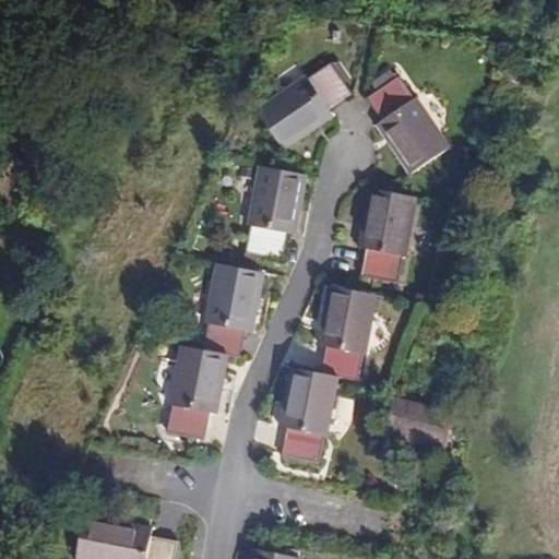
[(355,81),(341,61),(334,66),(333,63),(310,79),(308,75),(257,109),(284,151),(334,117),(330,110),(353,96),(347,86),(355,81)]
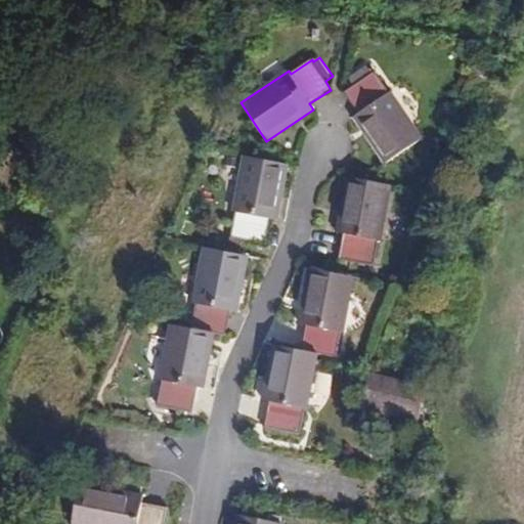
[(366,64),(347,77),(353,86),(344,92),(359,113),(353,117),(385,165),(423,139),(392,92),(388,94),(375,72),(373,73),(366,64)]
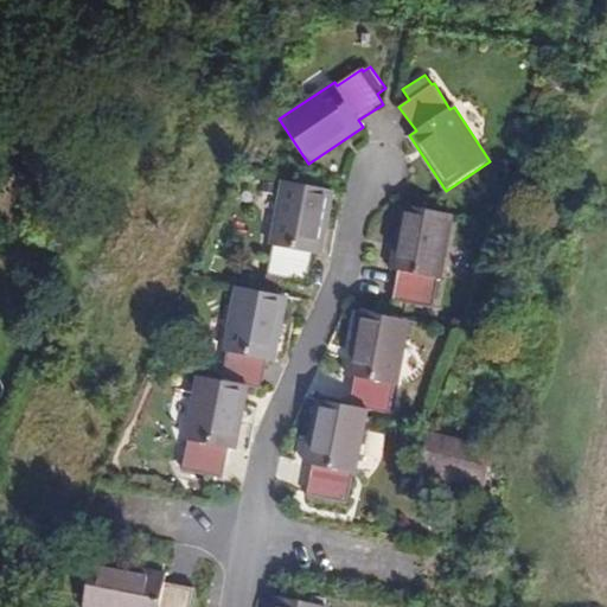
[(334,191),(282,180),(270,246),(274,247),(268,275),(307,282),(313,254),(323,256),(334,191)]
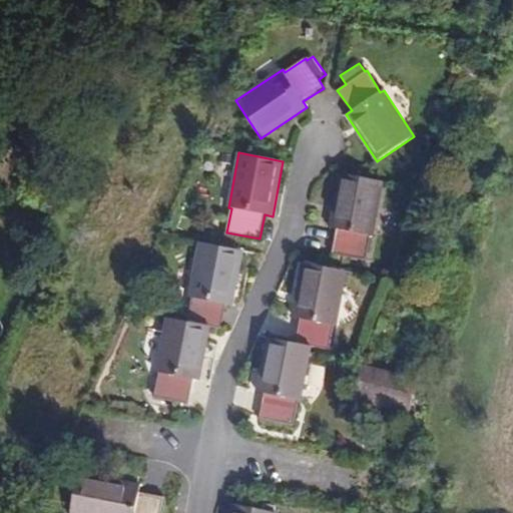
[(384,181),(340,172),(329,227),(338,228),(333,252),(366,260),(370,236),(373,236),(384,181)]
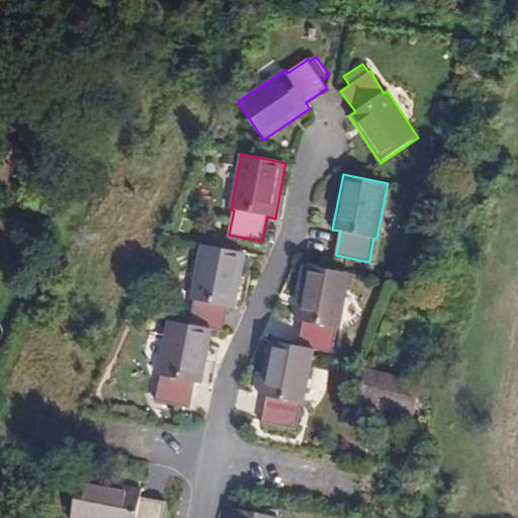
[(246,253),(201,244),(190,299),(193,300),(190,325),(168,320),(158,376),(159,376),(155,403),(190,410),(195,383),(202,384),(212,329),(223,331),(228,308),(235,309),(246,253)]
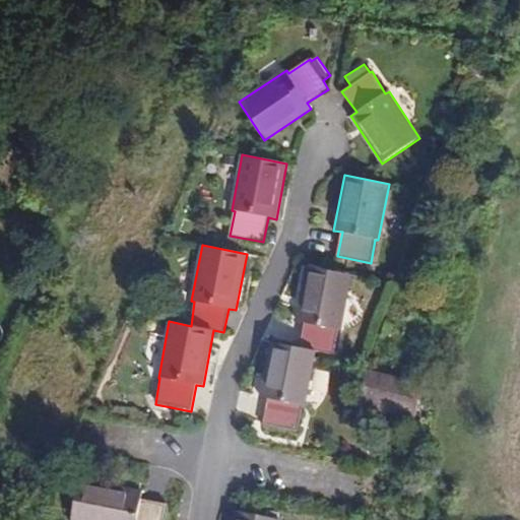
[(351,275),(307,266),(297,322),(306,323),(301,347),(272,341),(260,397),(268,398),(263,425),(298,432),(303,406),(305,406),(317,350),(334,353),(338,329),(341,330),(351,275)]
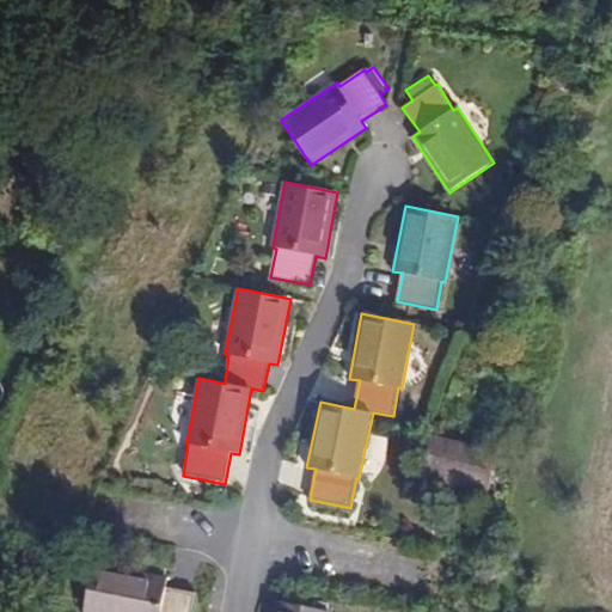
[(499,452),(432,436),(422,475),(489,491),(499,452)]
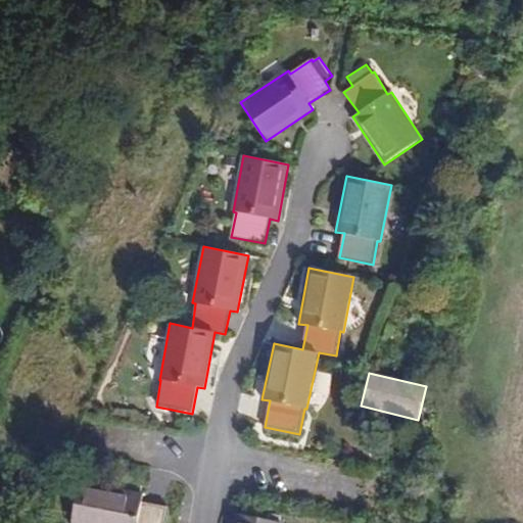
[(144,493),(80,481),(70,522),(164,522),(169,507),(142,502),(144,493)]
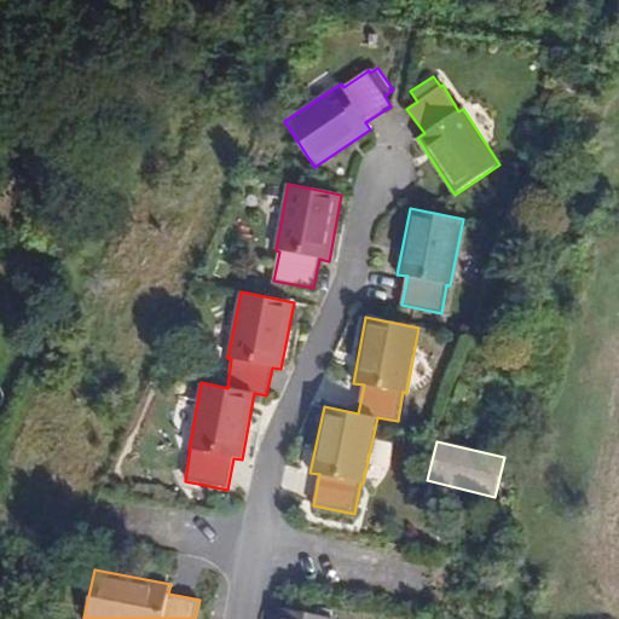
[(334,618),(281,607),(278,618),(334,618)]
